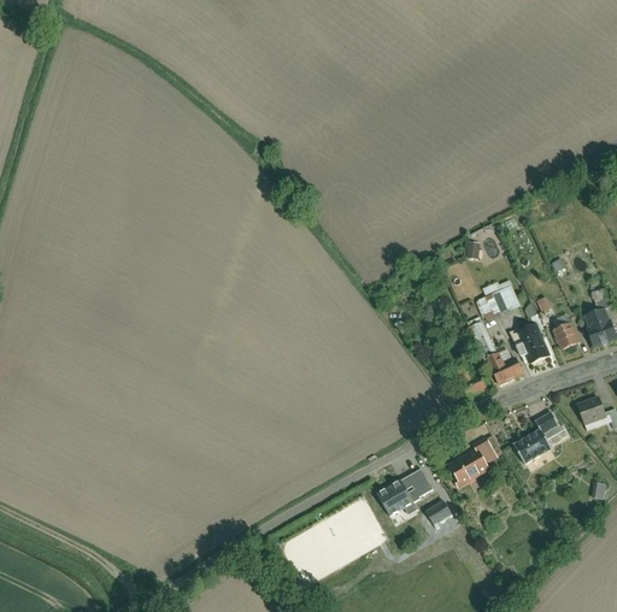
[(470,254),(483,254),(483,239),(470,239),(470,254)]
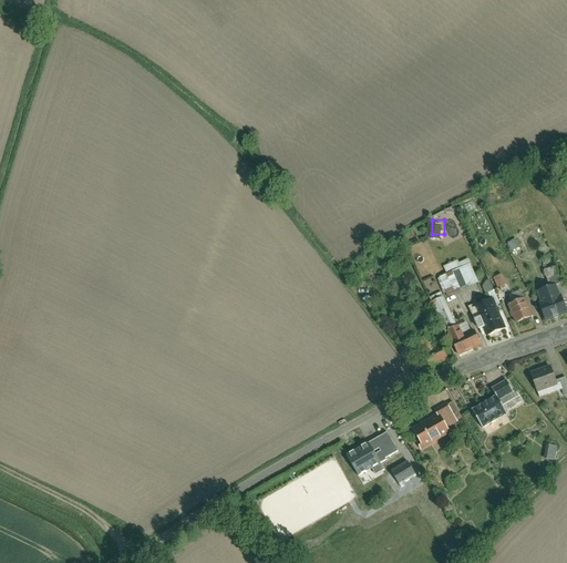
[(445,293),(477,279),(470,260),(437,274),(445,293)]
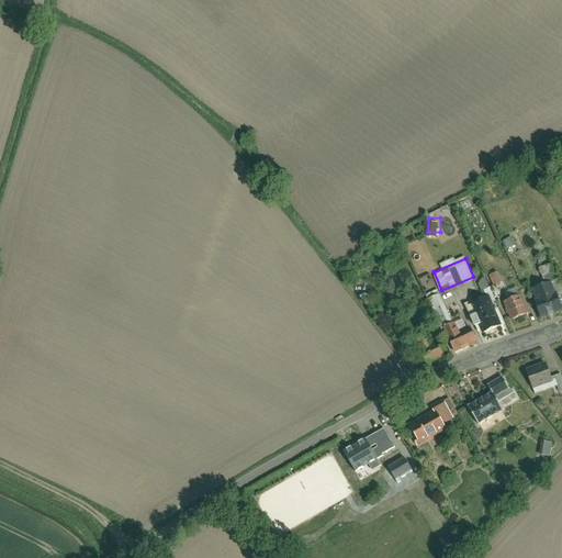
[(493,270),(495,280),(505,278),(503,267),(493,270)]
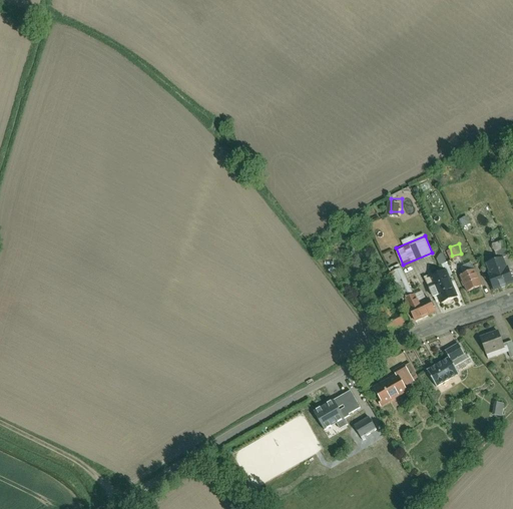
[(442,261),(449,258),(446,249),(439,252),(442,261)]
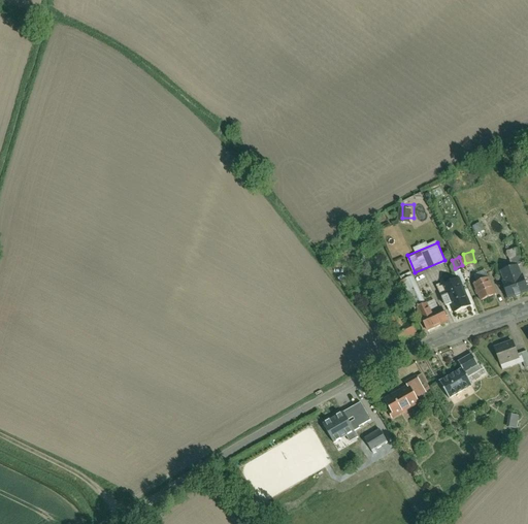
[(527,288),(518,263),(501,268),(505,280),(502,281),(507,295),(527,288)]
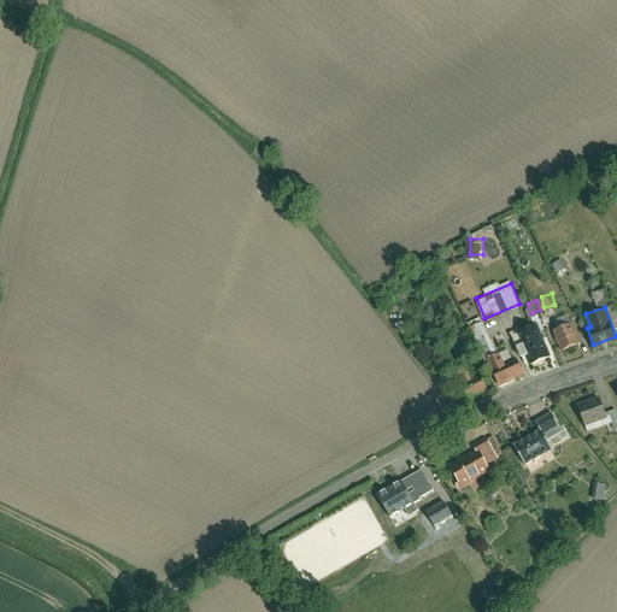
[(516,329),(529,362),(548,354),(534,321),(516,329)]
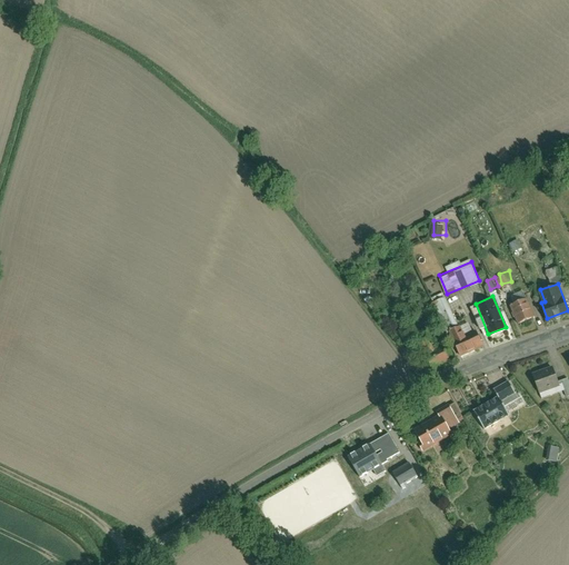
[(526,297),(510,304),(517,321),(533,315),(526,297)]
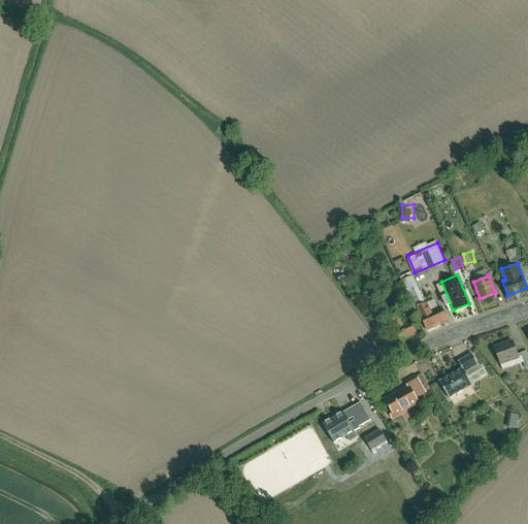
[(426,328),(447,319),(440,305),(430,310),(426,300),(416,305),(426,328)]
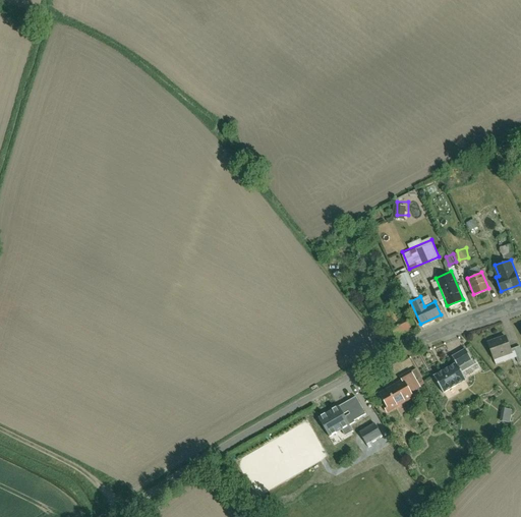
[(393,305),(382,309),(393,335),(412,327),(407,314),(398,318),(393,305)]
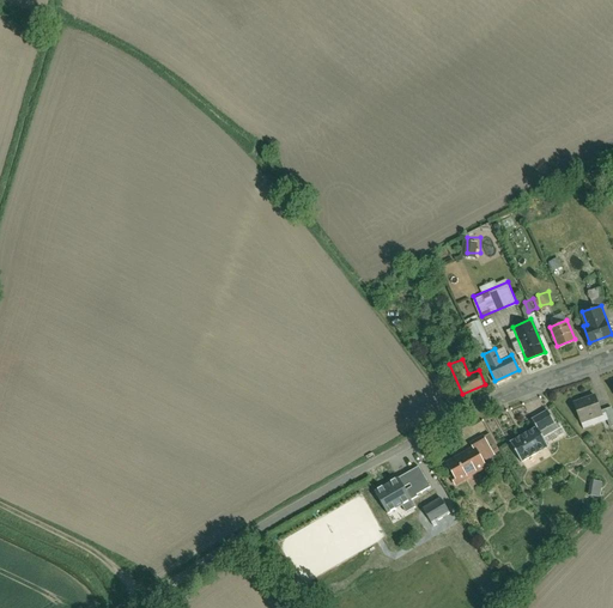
[(600,408),(593,393),(572,400),(580,420),(601,412),(600,408)]
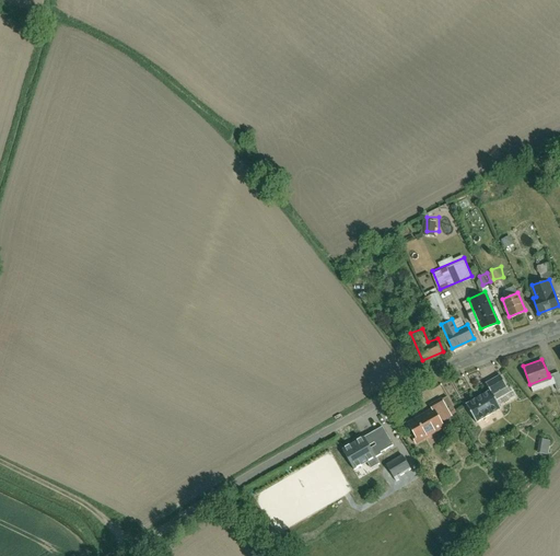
[(559,375),(558,370),(548,373),(549,377),(553,389),(559,385),(559,375)]
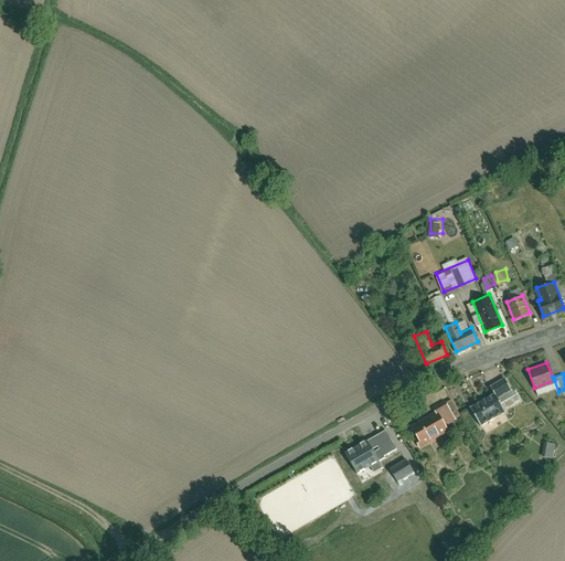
[(493,391),(499,401),(514,393),(504,376),(489,384),(493,391)]
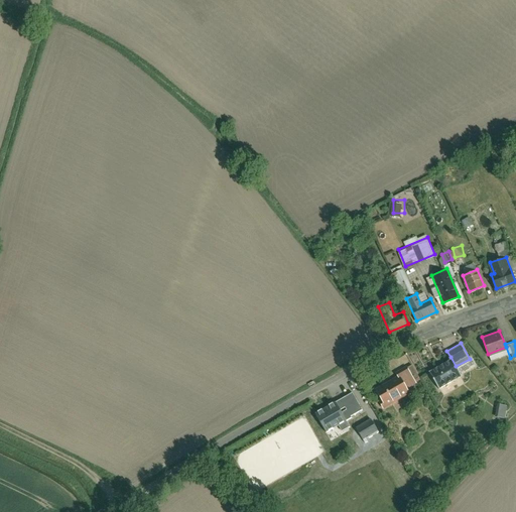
[(456,366),(450,357),(428,370),(437,387),(460,374),(456,366)]
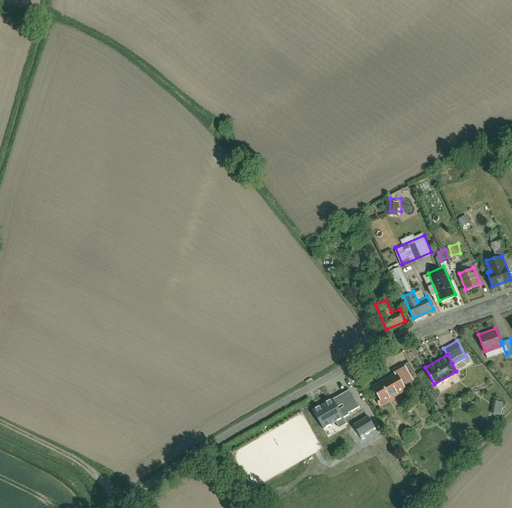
[(407,360),(403,362),(412,376),(416,374),(407,360)]
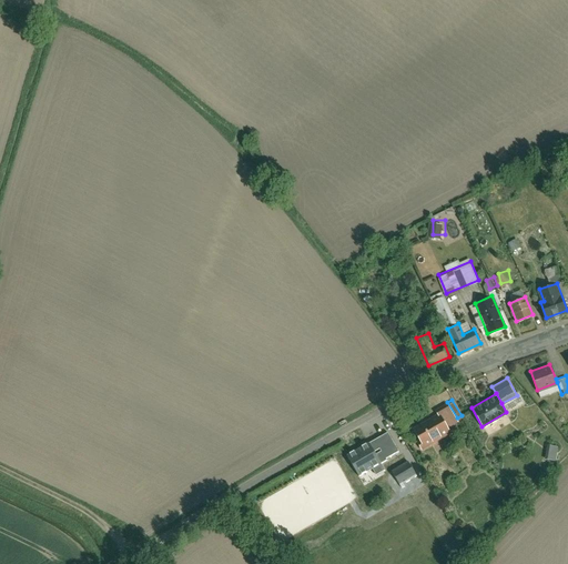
[(436,408),(437,411),(446,425),(457,420),(457,418),(447,402),(447,401),(436,408)]
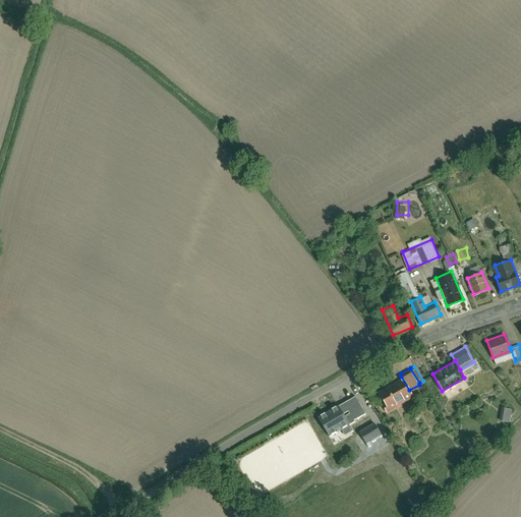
[(401,377),(378,390),(385,403),(383,405),(386,410),(412,395),(409,390),(401,377)]
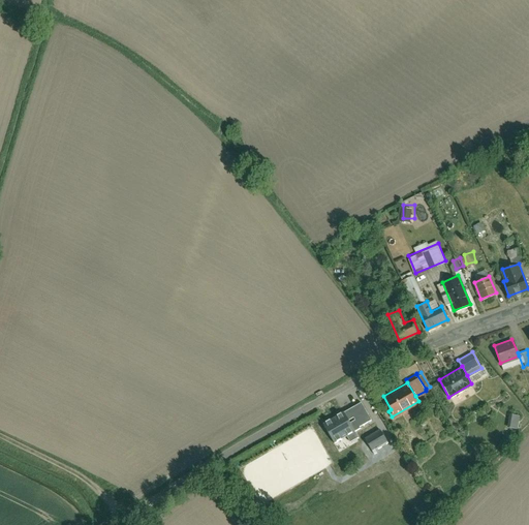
[(335,417),(344,430),(352,425),(355,430),(365,424),(362,420),(370,413),(362,400),(335,417)]
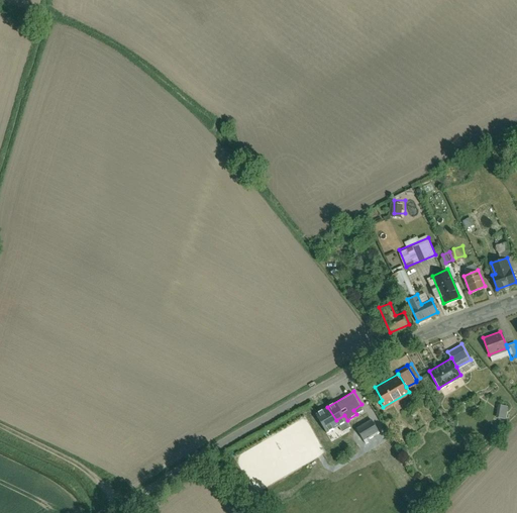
[(497,412),(509,415),(512,403),(500,400),(497,412)]
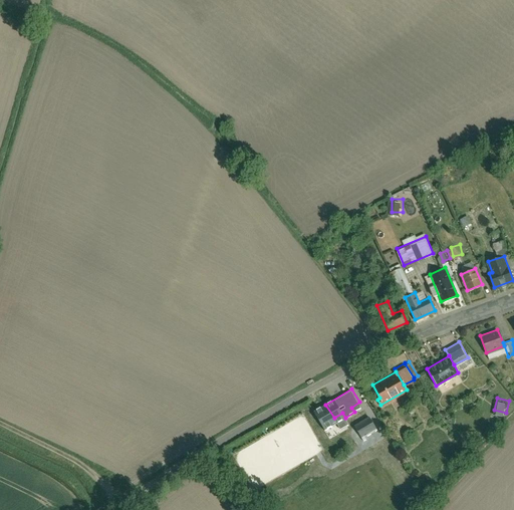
[(368,415),(353,424),(360,437),(376,428),(368,415)]
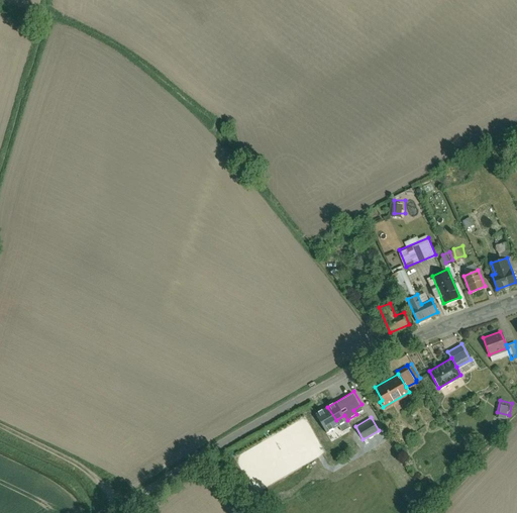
All buildings are outlined.
